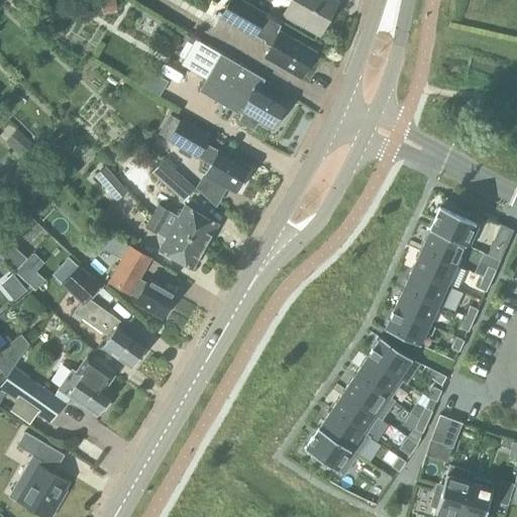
[(100,0),(102,12),(116,10),(115,0),(100,0)]
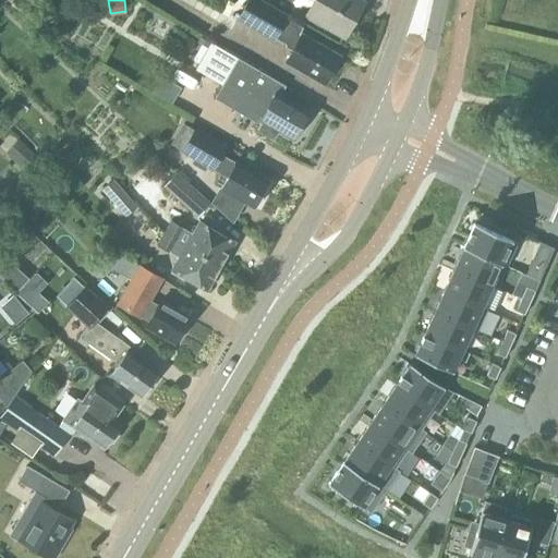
[(313,40),(301,34),(304,28),(289,20),(291,16),(263,0),(249,0),(238,21),(275,43),(277,38),(288,45),(287,48),(294,52),(288,64),(296,70),(296,69),(323,84),(339,57),(313,41),(313,40)]
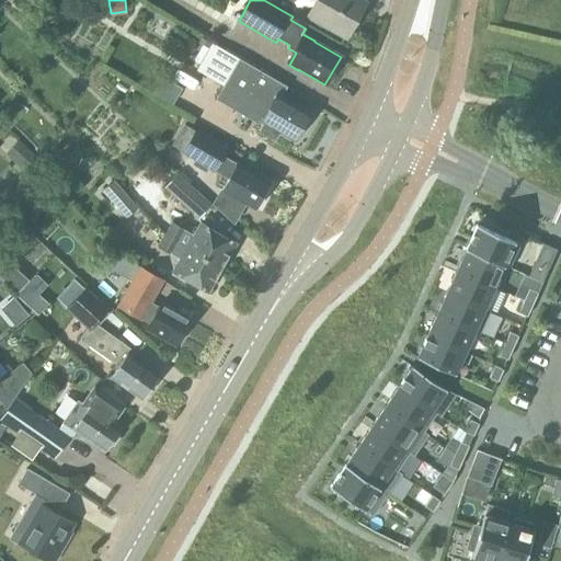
[(316,0),(307,15),(345,37),(365,2),(359,0),(316,0)]
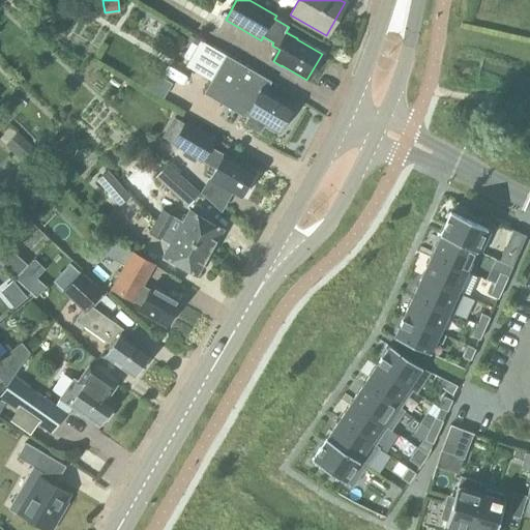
[(257,53),(248,36),(239,40),(247,57),(257,53)]
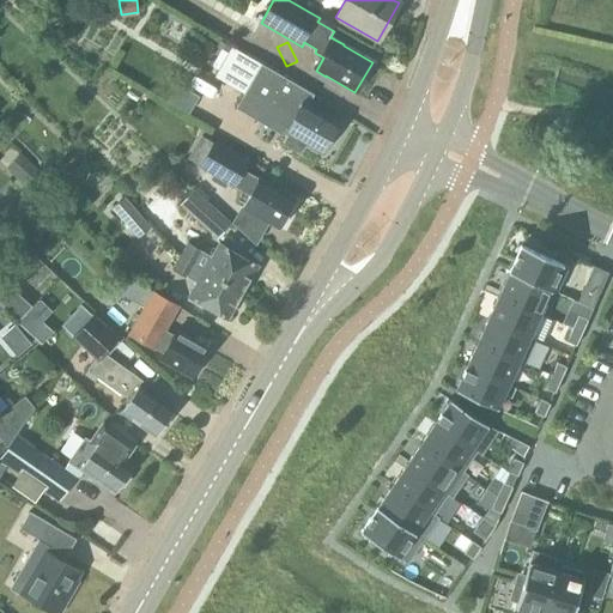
[(303,105),(311,92),(232,48),(216,78),(246,95),(237,109),(284,135),(286,132),(320,152),(337,125),(303,105)]
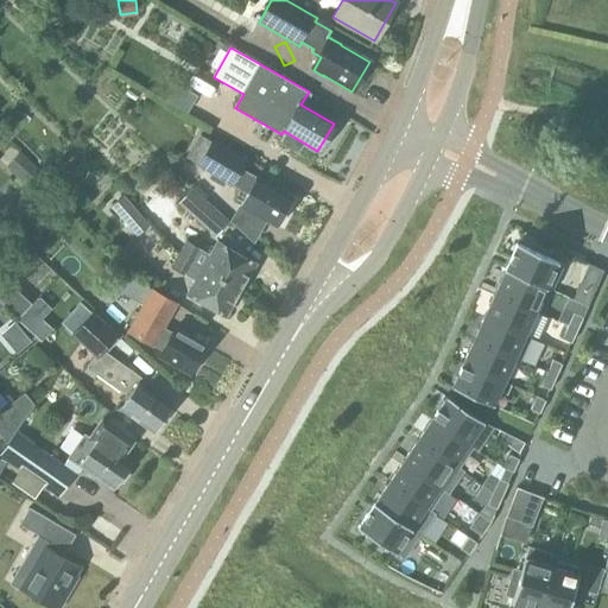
[(246,159),(211,141),(196,165),(232,187),(233,185),(248,195),(241,206),(276,225),(291,197),(257,178),(258,178),(241,169),(246,159)]
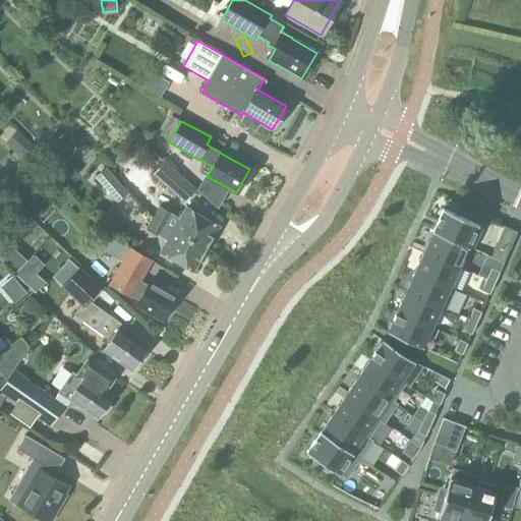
[(0,194),(22,170),(3,152),(0,154),(0,194)]
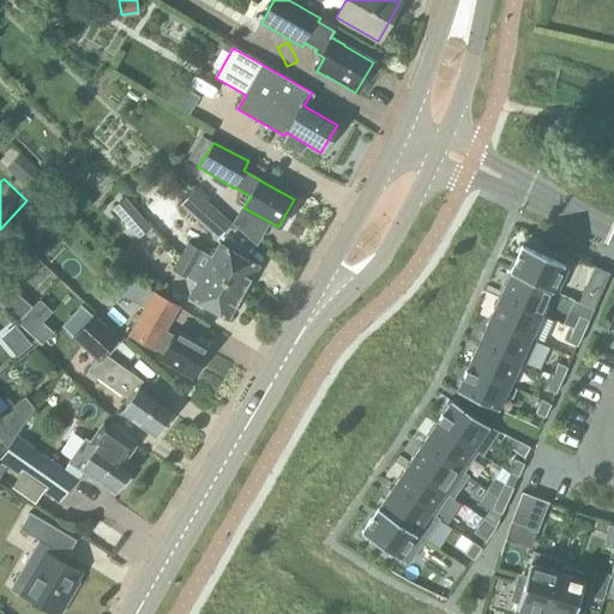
[(181,205),(218,239),(233,223),(196,190),(181,205)]
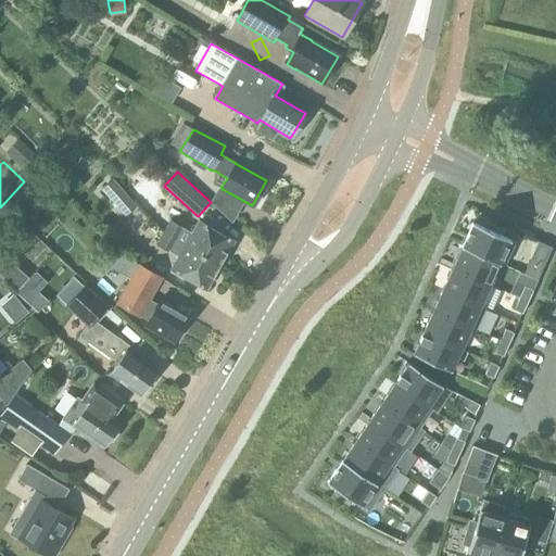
[(114,219),(129,210),(111,179),(95,189),(114,219)]
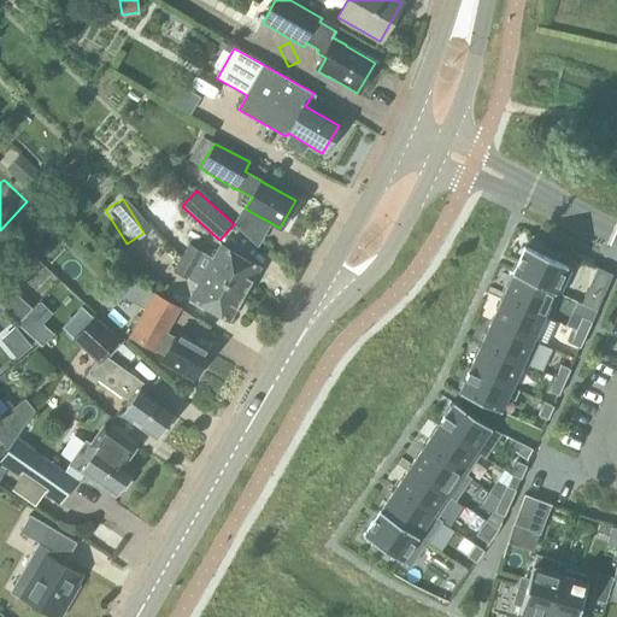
[(188,246),(181,259),(206,274),(241,294),(257,266),(222,247),(215,259),(188,246)]
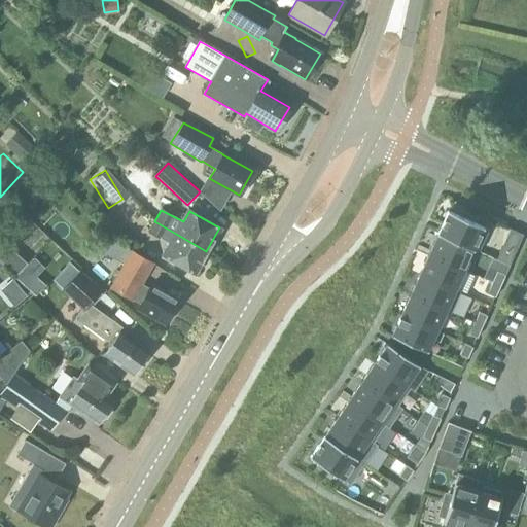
[(478,252),(488,230),(448,211),(437,234),(478,252)]
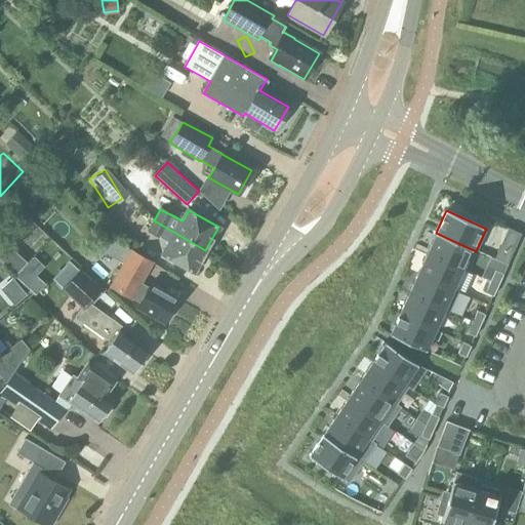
[(154,220),(148,232),(161,238),(169,243),(163,254),(193,271),(205,250),(175,233),(154,220)]
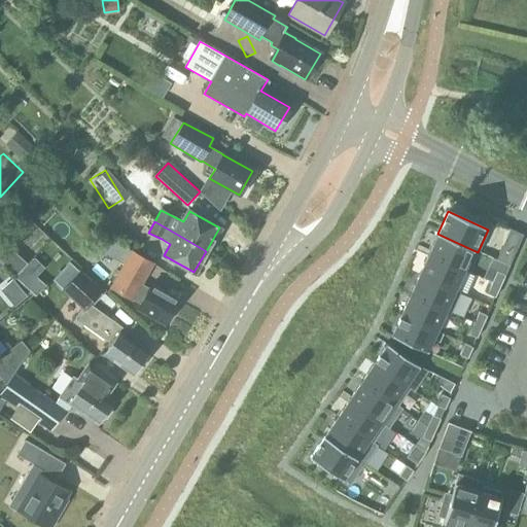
[(478,252),(437,234),(428,254),(468,272),(478,252)]
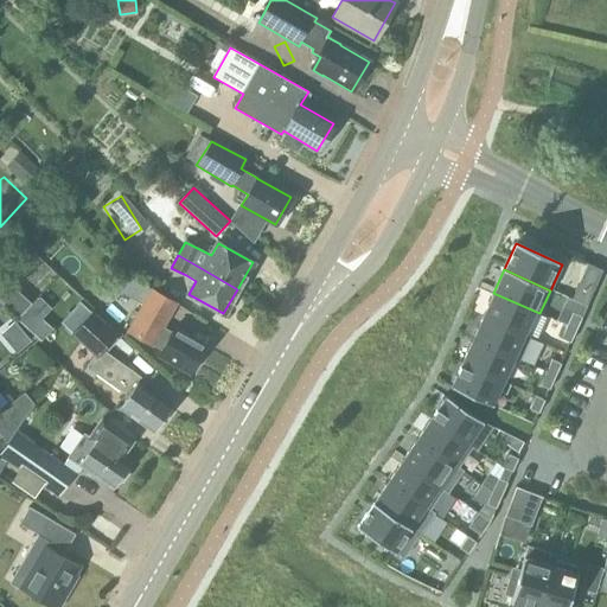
[(587,306),(593,292),(577,286),(572,299),(587,306)]
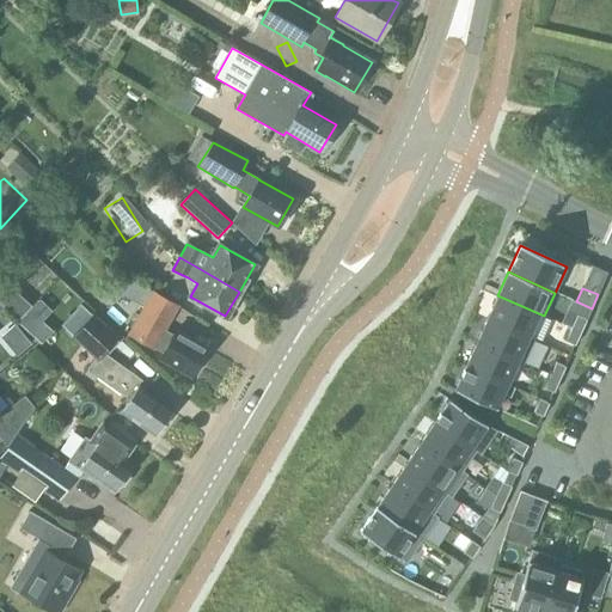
[(152,289),(127,334),(153,349),(154,348),(163,352),(159,357),(191,377),(207,348),(175,331),(173,335),(165,330),(179,306),(160,293),(159,294),(152,289)]
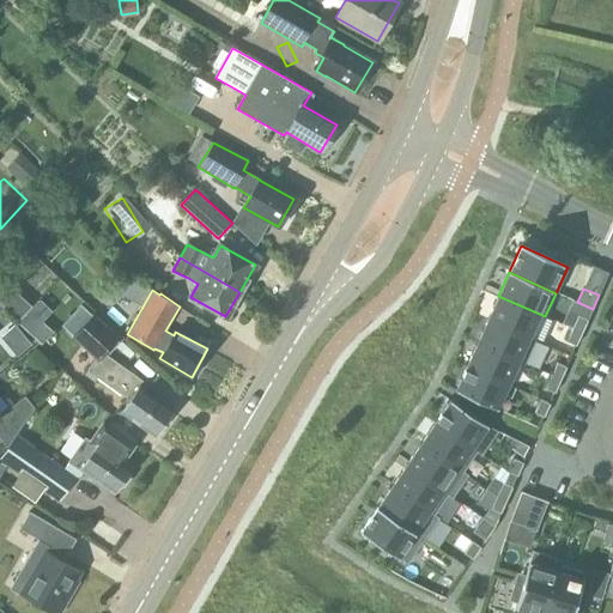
[(19,321),(31,308),(13,291),(1,304),(19,321)]
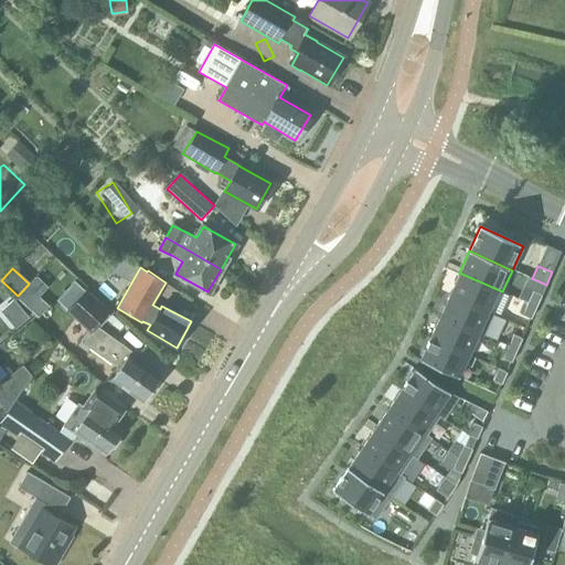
[(489,310),(498,290),(502,292),(502,291),(459,273),(449,294),(493,313),(493,312),(489,310)]
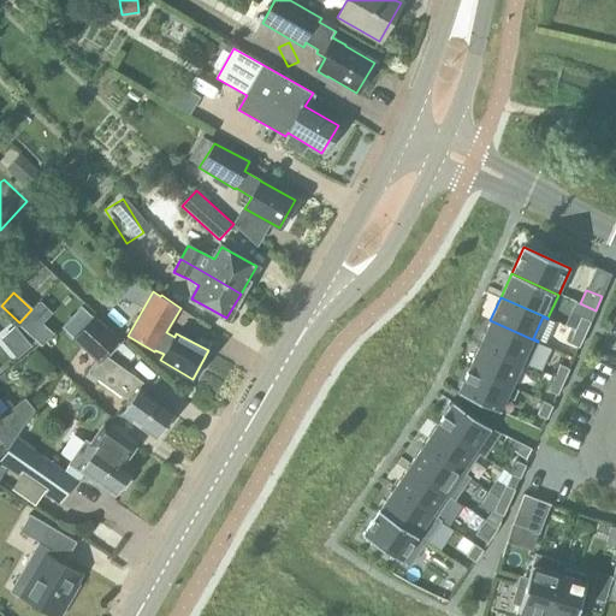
[(53,333),(42,323),(30,312),(18,324),(41,345),(53,333)]
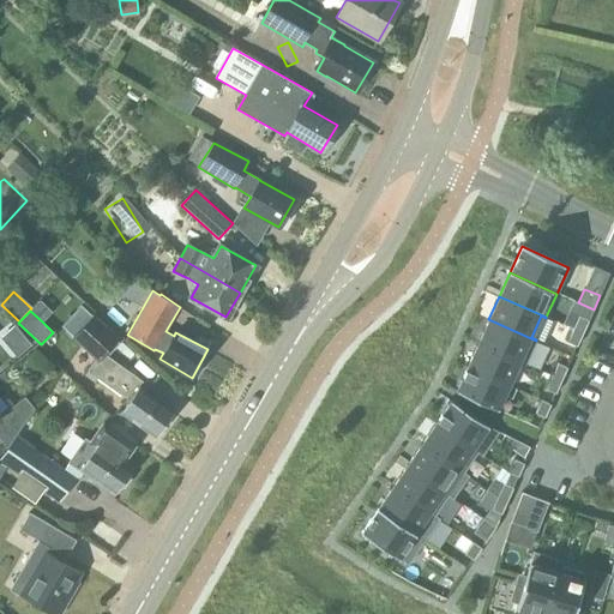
[(120,338),(92,314),(72,336),(71,337),(95,359),(104,354),(120,338)]
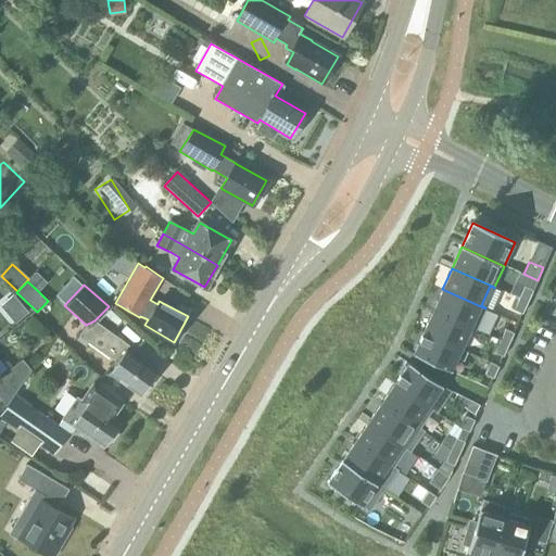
[(528,302),(533,290),(525,287),(519,298),(528,302)]
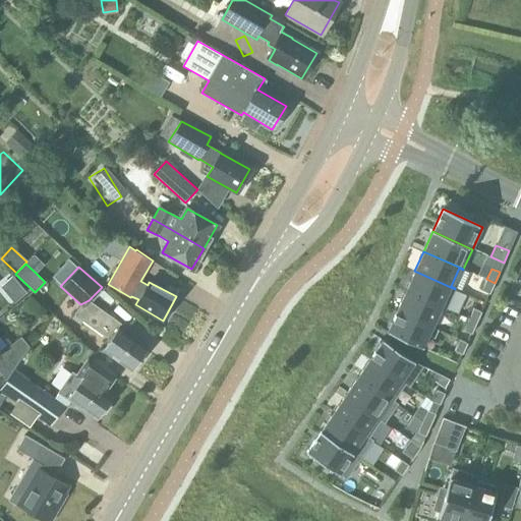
[(446,309),(455,289),(414,271),(405,291),(446,309)]
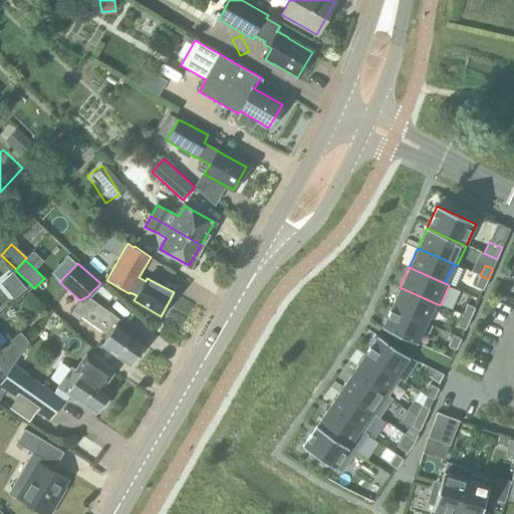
[(483,290),(488,279),(480,275),(475,286),(483,290)]
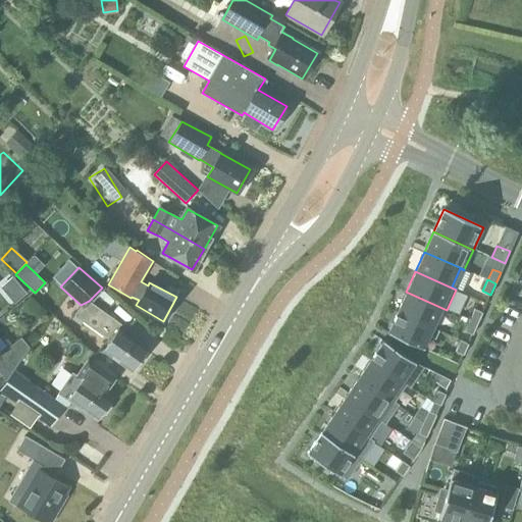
[(446,311),(447,310),(406,292),(397,312),(432,327),(441,309),(446,311)]
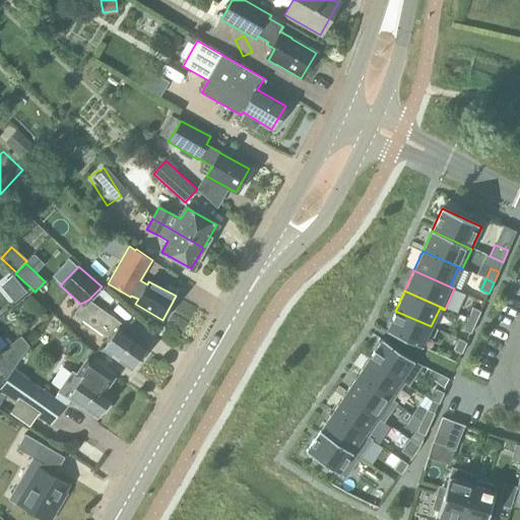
[(124,325),(88,300),(80,304),(73,314),(110,340),(103,349),(130,369),(146,346),(121,329),(124,325)]
